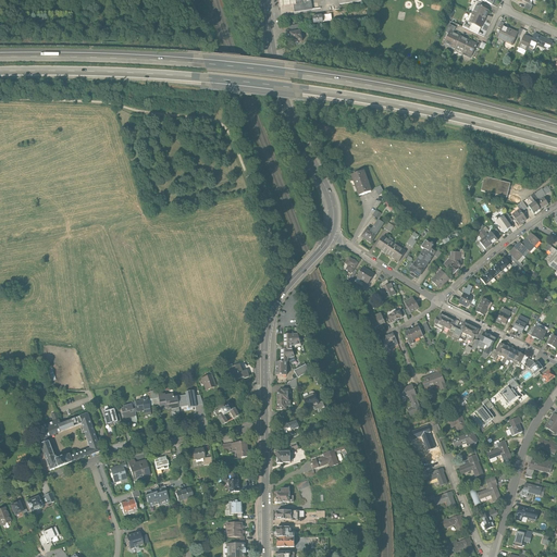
[(294,0),(295,4),(293,5),(295,12),(311,10),(310,0),(294,0)]
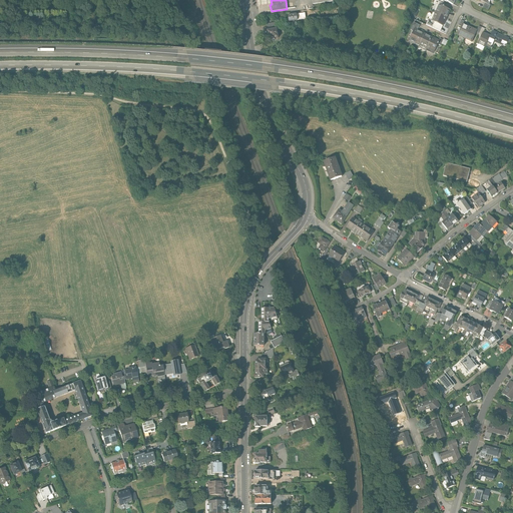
[(435,13),(447,18),(451,10),(444,7),(438,4),(438,5),(435,13)]
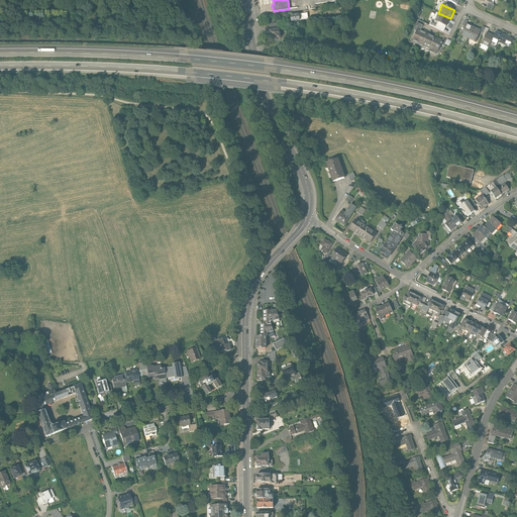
[(290,16),(291,22),(309,19),(308,13),(296,15),(295,14),(292,14),(292,16),(290,16)]
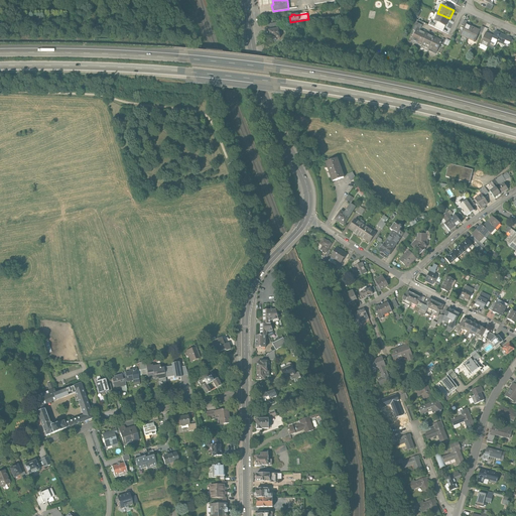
[(437,23),(445,26),(449,18),(437,13),(433,21),(437,23)]
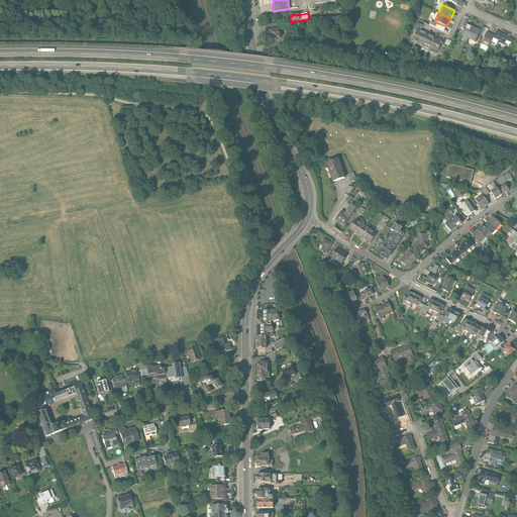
[(435,29),(438,23),(434,21),(431,20),(428,26),(435,29)]
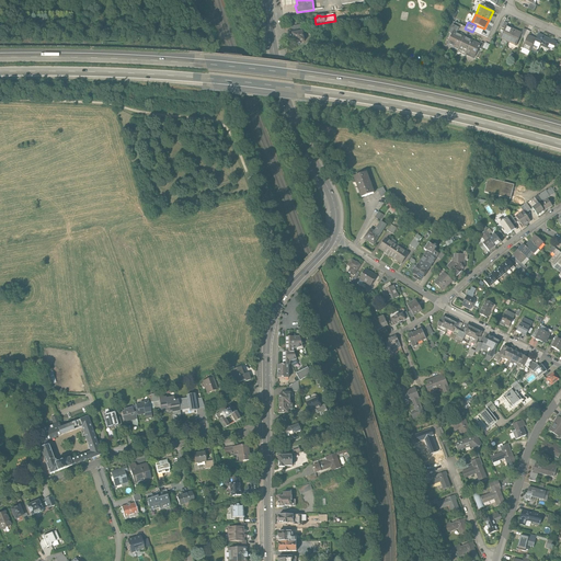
[(453,32),(456,34),(459,29),(453,25),(448,33),(451,34),(453,32)]
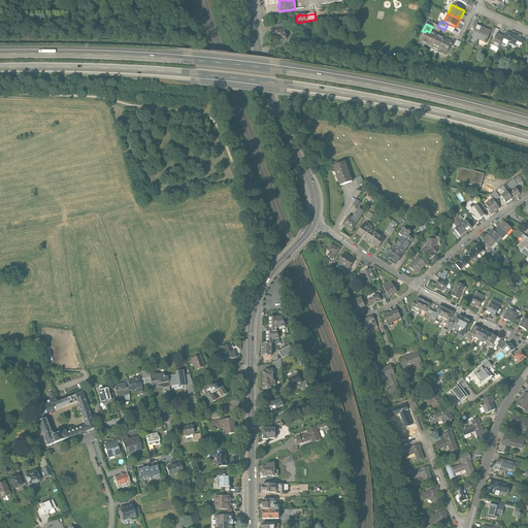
[(484,28),(476,25),(474,28),(470,37),(479,40),(484,28)]
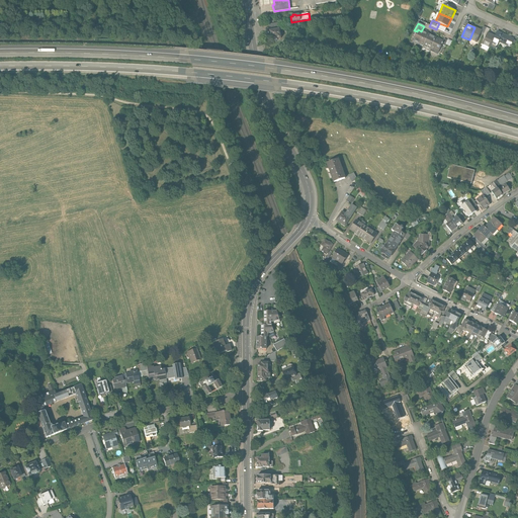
[(481,34),(486,36),(488,32),(489,29),(484,26),(482,30),(481,34)]
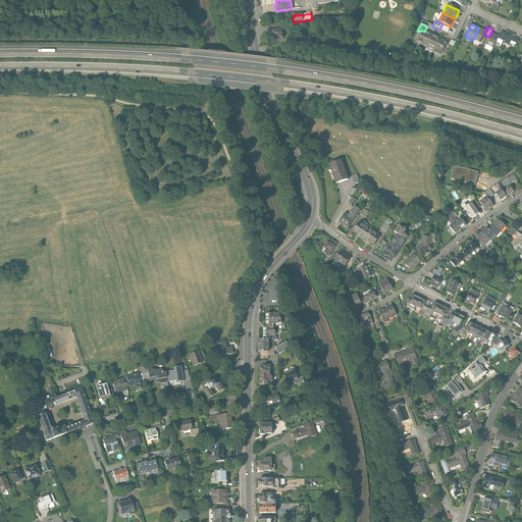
[(485,31),(478,28),(473,40),(480,43),(484,35),(485,31)]
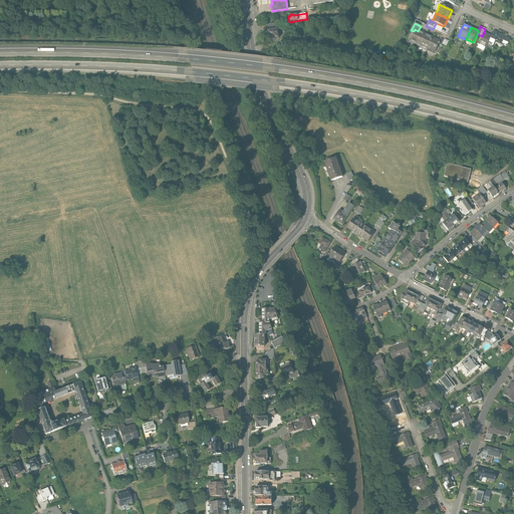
[(277,29),(268,30),(269,39),(278,38),(277,29)]
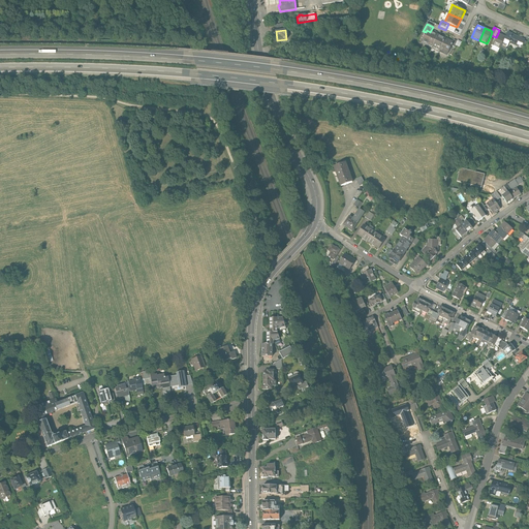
[(426,32),(421,42),(432,48),(438,35),(430,32),(427,30),(426,32)]
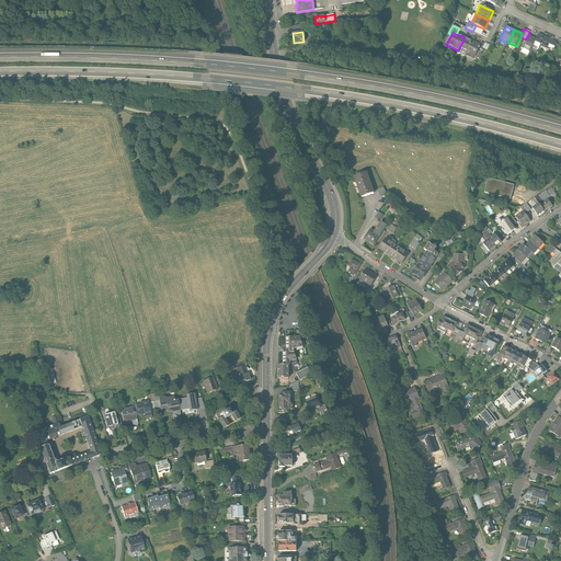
[(536,38),(531,49),(537,53),(540,46),(552,52),(553,49),(557,42),(538,34),(536,38)]
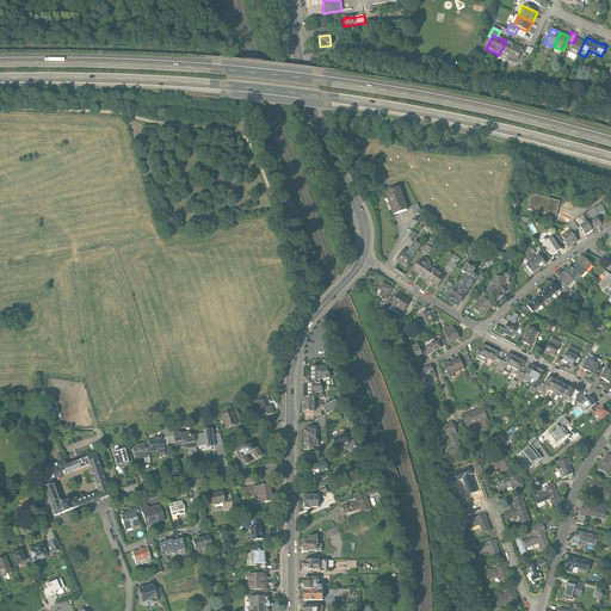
[(568,53),(578,57),(579,54),(584,42),(575,38),(573,43),(568,53)]
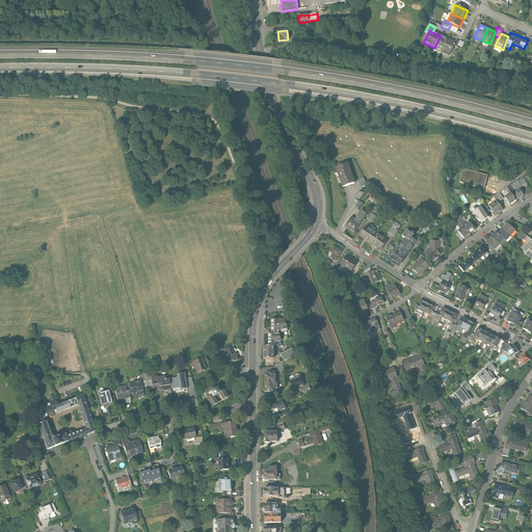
[(448,38),(441,35),(434,48),(442,51),(448,38)]
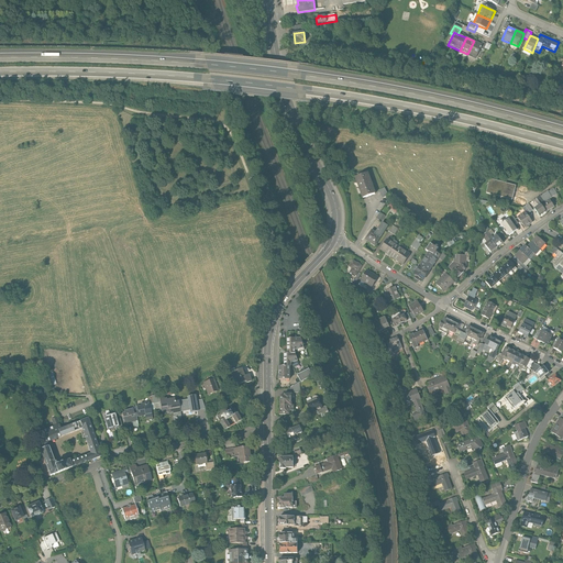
[(482,44),(474,41),(467,54),(476,58),(479,50),(482,44)]
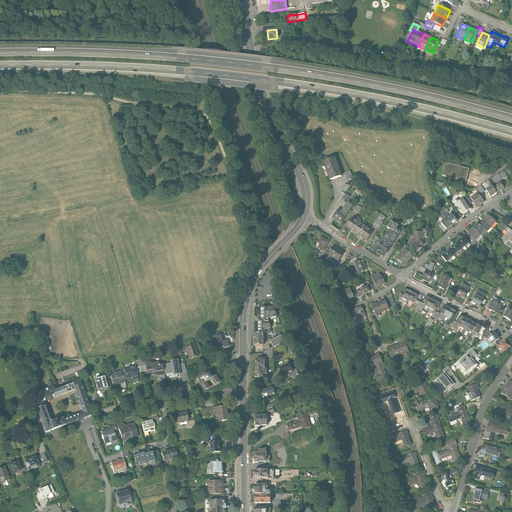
[(334,158),(323,162),(330,180),(341,176),(334,158)]
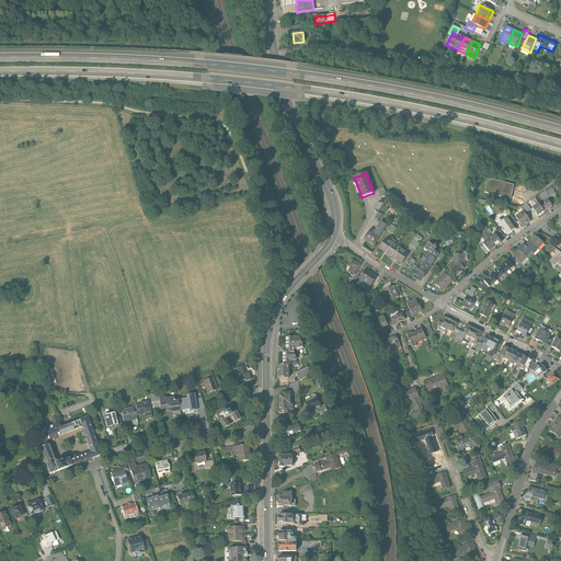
[(517,184),(491,178),(488,192),(514,197),(517,184)]
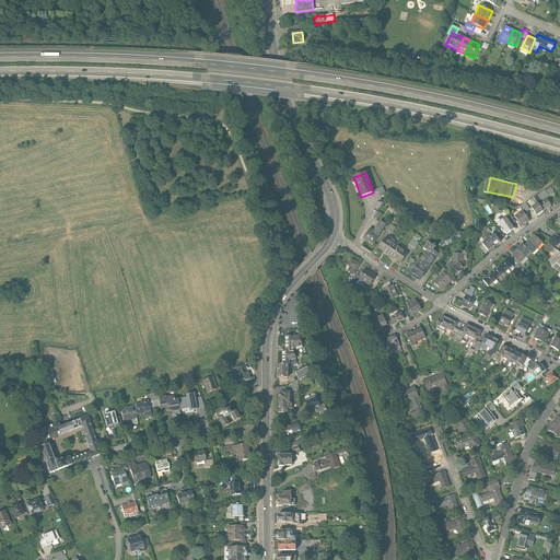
[(550,206),(546,198),(553,194),(550,188),(545,191),(545,190),(534,198),(536,201),(535,201),(543,211),(546,210),(548,208),(550,206)]
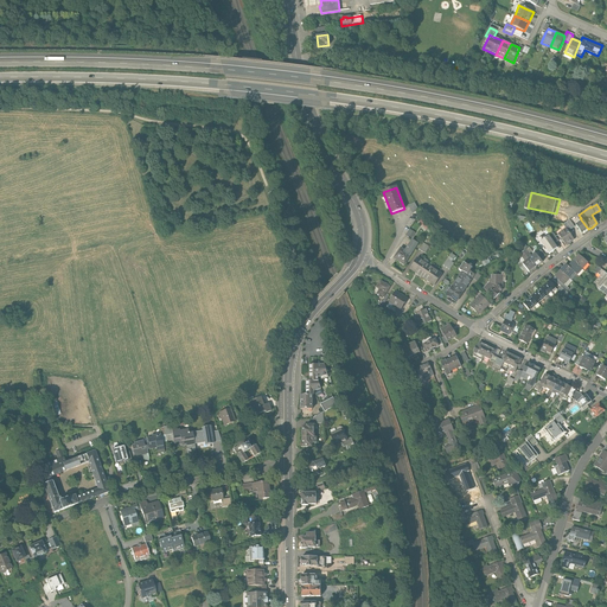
[(420,222),(429,232),(432,230),(428,228),(429,227),(422,218),(420,222)]
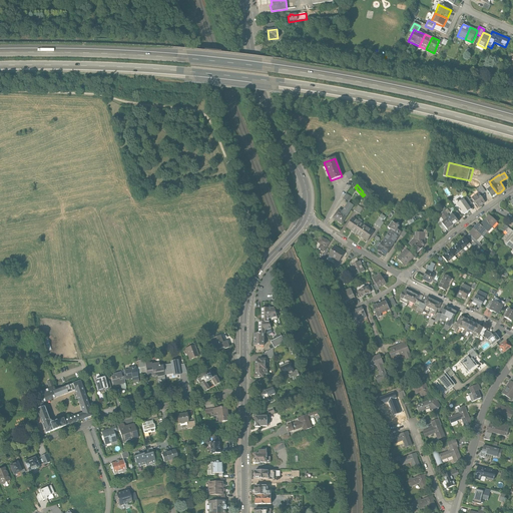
[(486,190),(491,197),(497,193),(490,184),(488,186),(490,188),(486,190)]
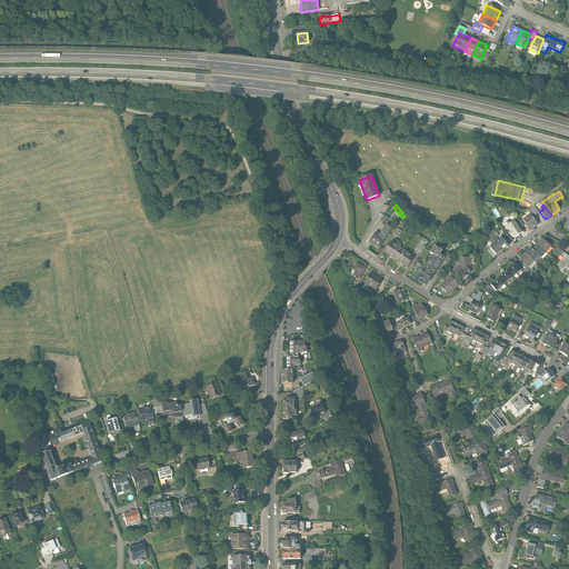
[(528,211),(530,216),(531,215),(533,219),(537,217),(536,216),(539,213),(533,207),(531,209),(528,211)]
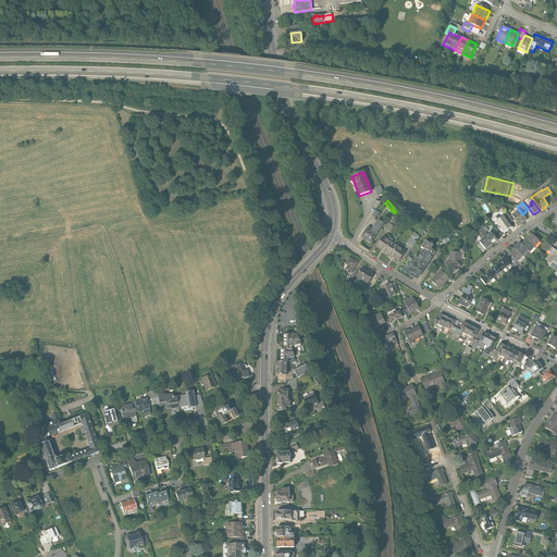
[(381,213),(375,210),(372,217),(375,218),(378,219),(381,213)]
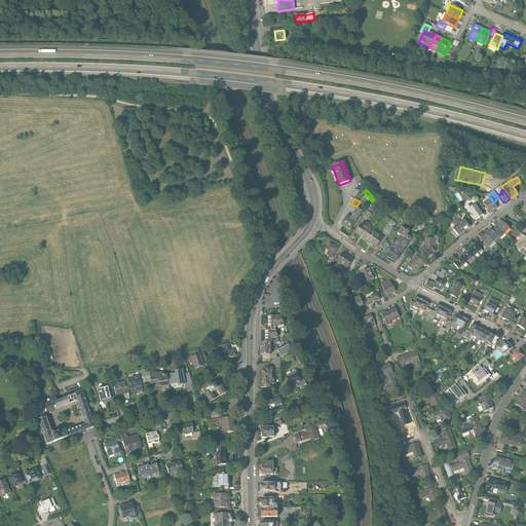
[(488,210),(490,213),(497,208),(493,202),(491,198),(490,199),(484,203),(486,207),(485,209),(486,210),(488,210)]
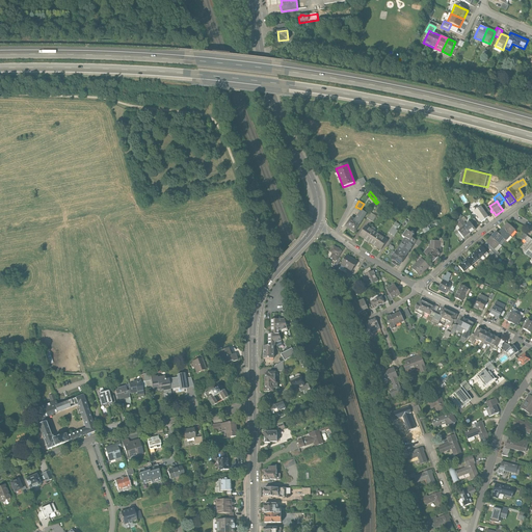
[(484,205),(481,207),(485,214),(489,212),(484,205)]
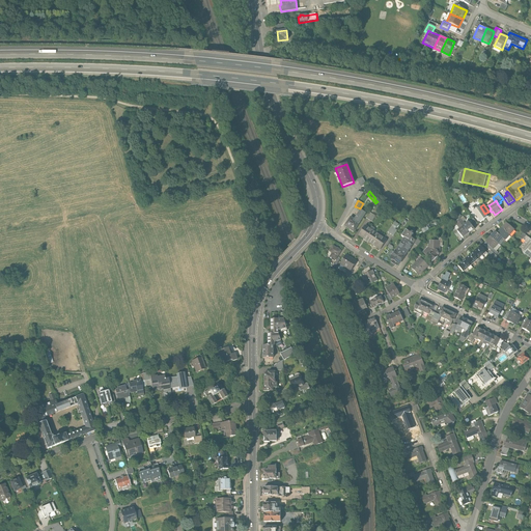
[(480,206),(473,212),(480,223),(487,218),(484,214),(480,206)]
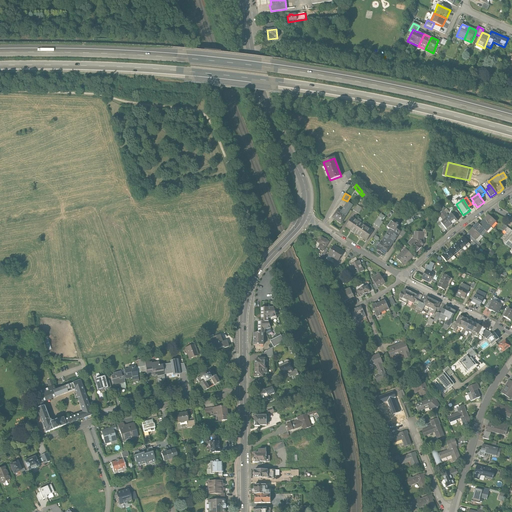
[(336,215),(333,219),(338,221),(338,222),(341,224),(352,206),(347,203),(341,212),(338,210),(335,214),(336,215)]
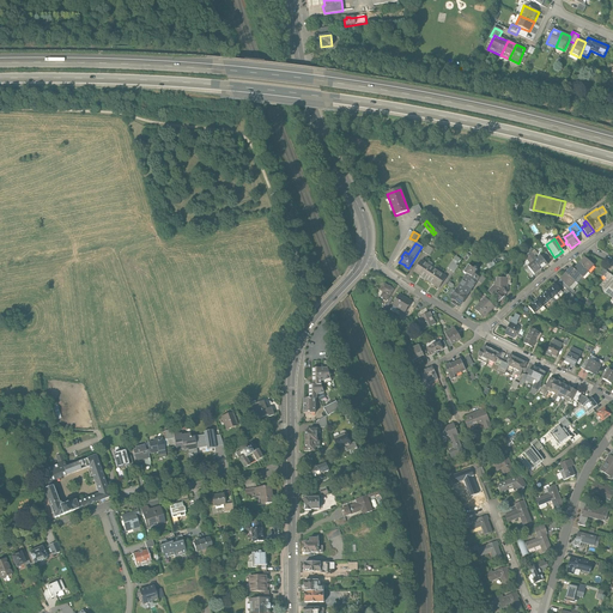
[(434,250),(428,246),(423,252),(429,256),(434,250)]
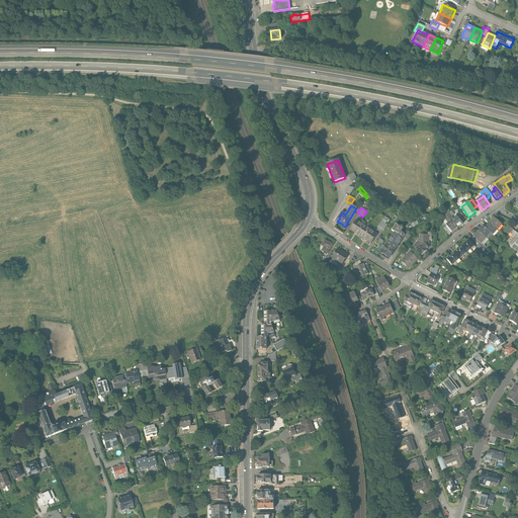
[(442,220),(447,226),(451,222),(454,219),(449,212),(442,220)]
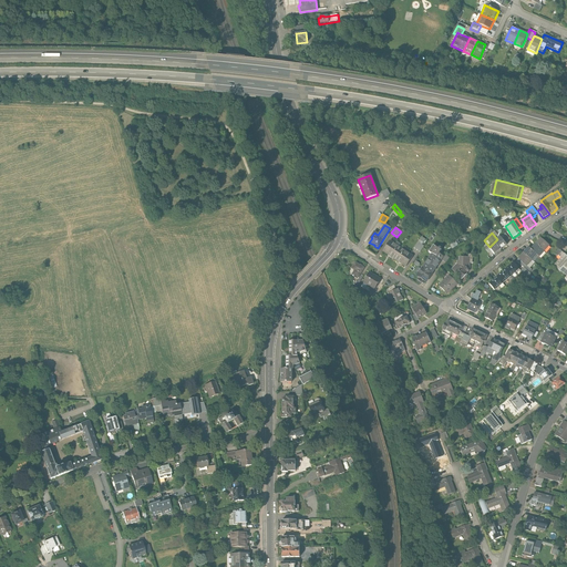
[(497,239),(494,243),(501,250),(506,246),(504,243),(506,241),(502,236),(497,239)]
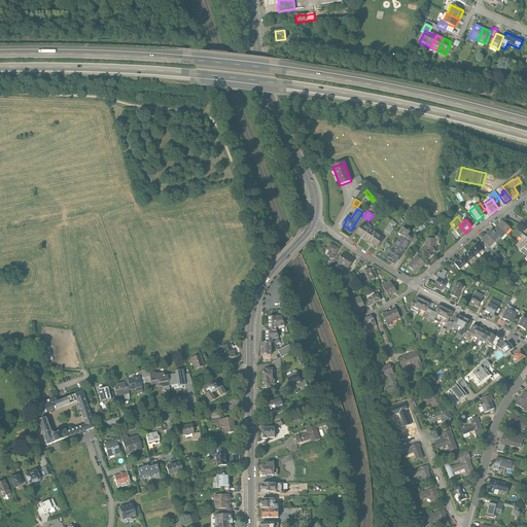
[(392,220),(385,231),(391,235),(394,229),(392,227),(395,223),(392,220)]
